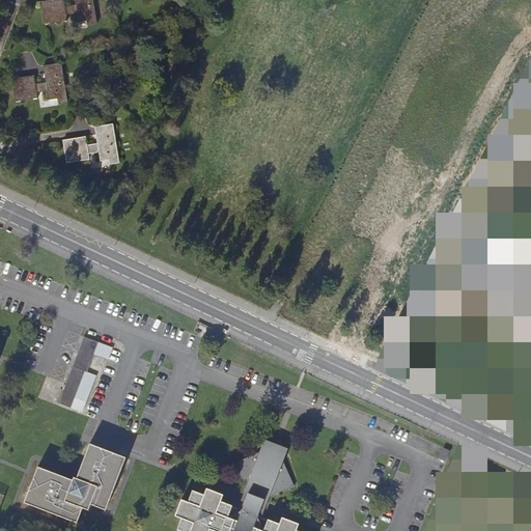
[(87,25),(96,24),(92,0),(74,0),(75,4),(64,6),(62,0),(46,0),(40,1),(44,24),(66,20),(65,15),(76,12),(78,22),(86,21),(87,25)]
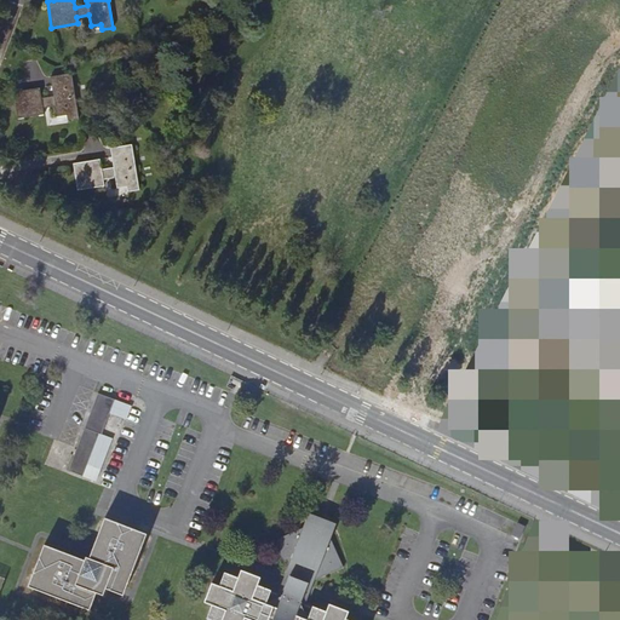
[(67,120),(79,118),(72,73),(50,76),(53,96),(41,97),(39,87),(13,92),(17,119),(44,114),(42,108),(55,107),(57,116),(65,115),(67,120)]
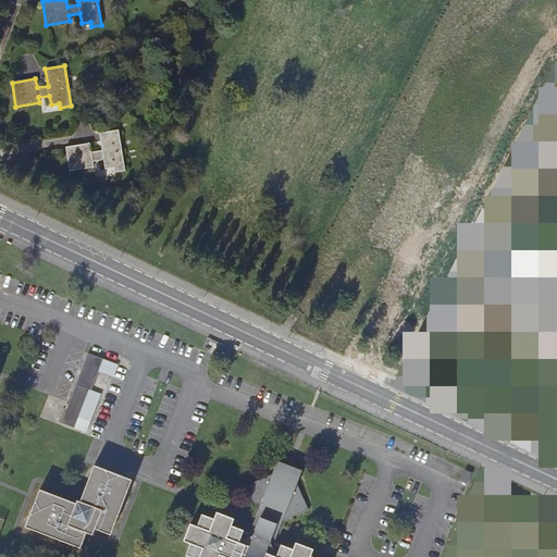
[(114,172),(124,170),(118,130),(99,133),(101,150),(90,152),(89,143),(65,147),(70,171),(93,166),(93,161),(102,160),(104,169),(113,168),(114,172)]
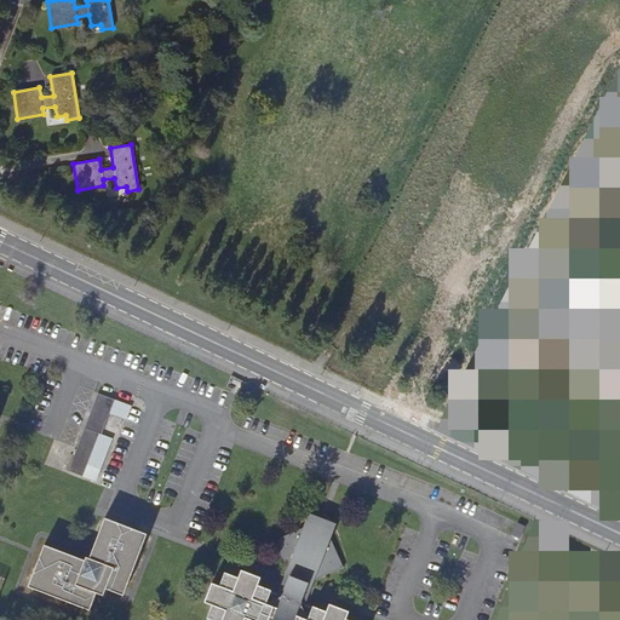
[(98,394),(69,470),(84,476),(87,463),(101,469),(112,438),(101,435),(109,413),(126,419),(131,406),(98,394)]
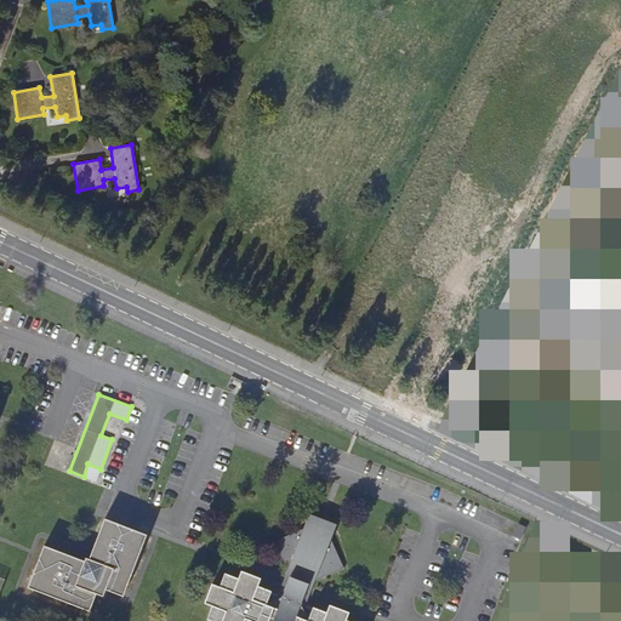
[(45,545),(29,587),(40,591),(40,588),(79,604),(79,607),(90,611),(96,593),(103,596),(106,590),(123,597),(127,586),(125,585),(140,545),(142,546),(147,536),(106,519),(90,559),(86,558),(85,562),(45,545)]
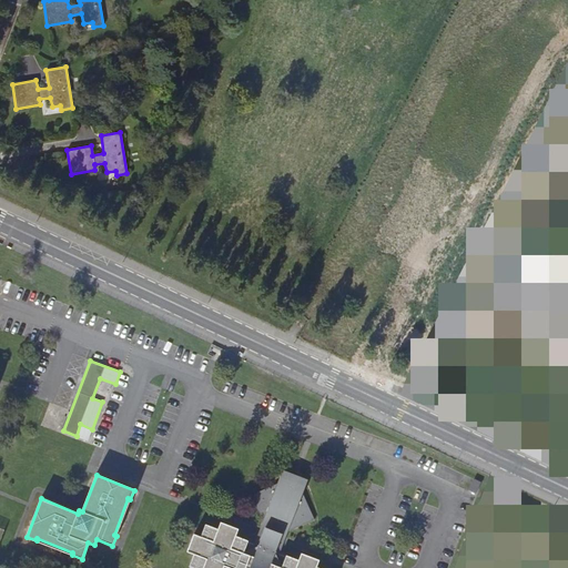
[(282,476),(279,484),(305,494),(307,486),(282,476)]
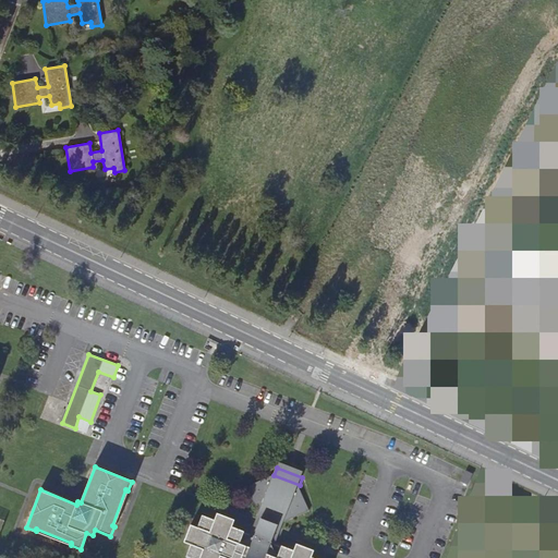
[(295,496),(300,485),(274,475),(269,487),(250,495),(258,514),(250,536),(243,534),(244,532),(231,528),(234,520),(217,513),(215,521),(202,514),(196,528),(191,525),(184,543),(190,545),(185,557),(186,557),(312,557),(314,552),(298,545),(295,552),(282,546),(281,549),(275,546),(284,523),(303,516),(295,496)]
